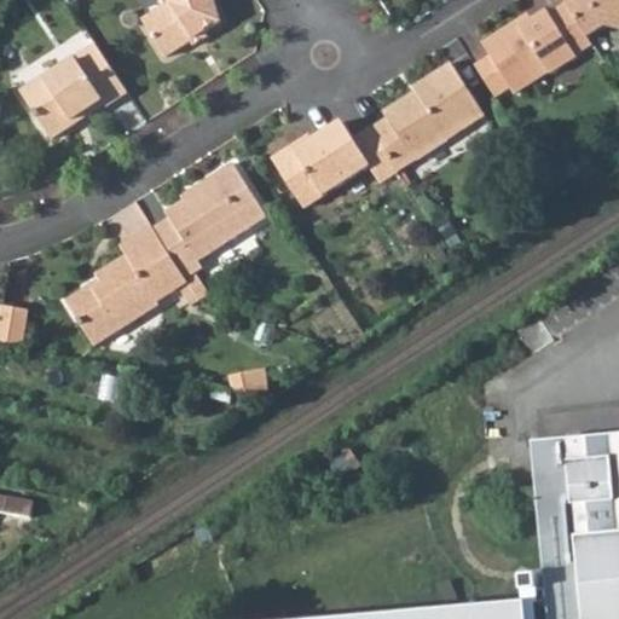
[(203,32),(219,22),(212,0),(171,0),(173,4),(144,21),(166,56),(203,32)]
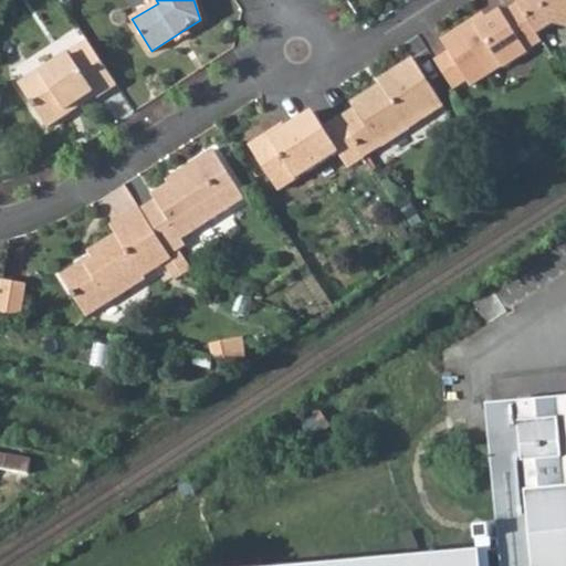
[(565,0),(522,0),(519,2),(538,33),(556,23),(565,29),(565,0)]
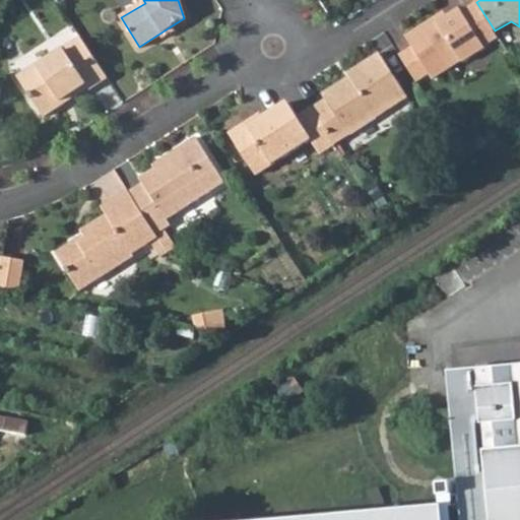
[(434,79),(463,61),(464,63),(483,51),(482,49),(500,38),(495,30),(476,2),(463,11),(460,7),(445,16),(442,13),(428,22),(405,37),(414,49),(434,79)]
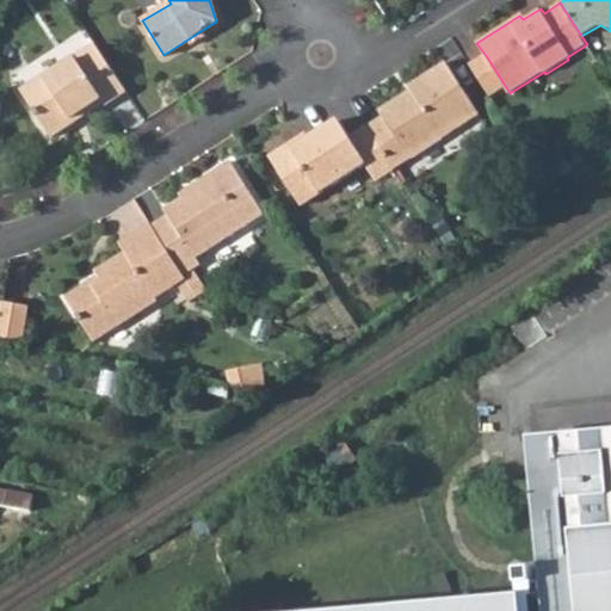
[(22,98),(50,140),(85,116),(102,104),(105,107),(125,92),(94,45),(74,59),(75,61),(22,98)]
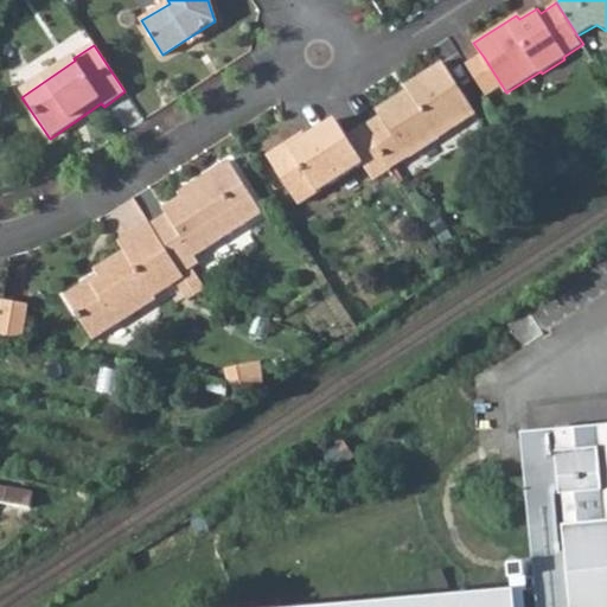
[(468,68),(492,102),(506,93),(484,57),(468,68)]
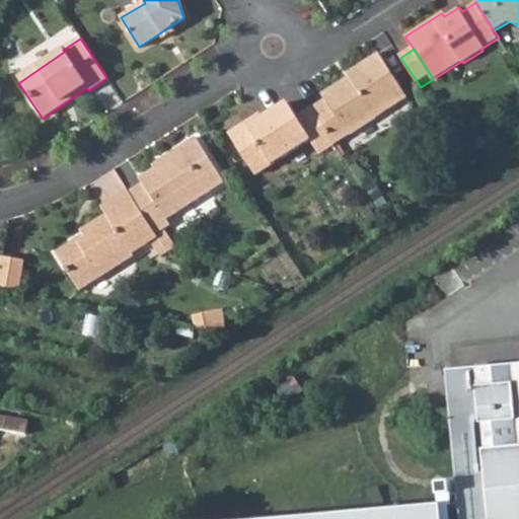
[(354,69),(345,75),(346,76),(346,78),(339,83),(320,95),(322,99),(310,107),(335,145),(406,98),(378,54),(354,69)]
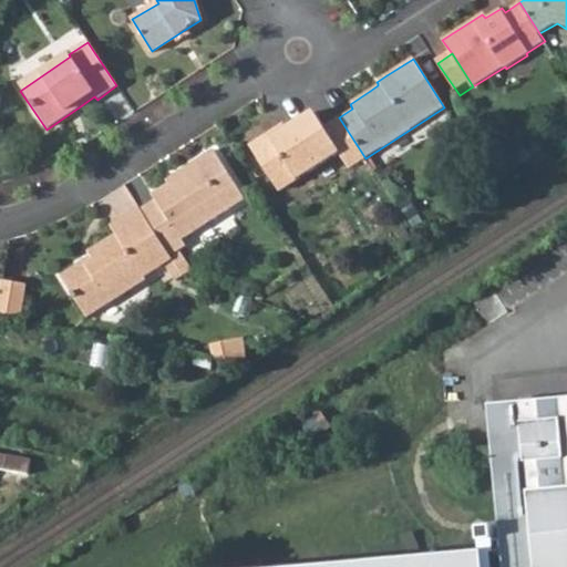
[(278,191),(338,152),(349,168),(366,158),(339,117),(323,127),(312,113),(288,129),(272,140),(269,135),(250,146),(278,191)]
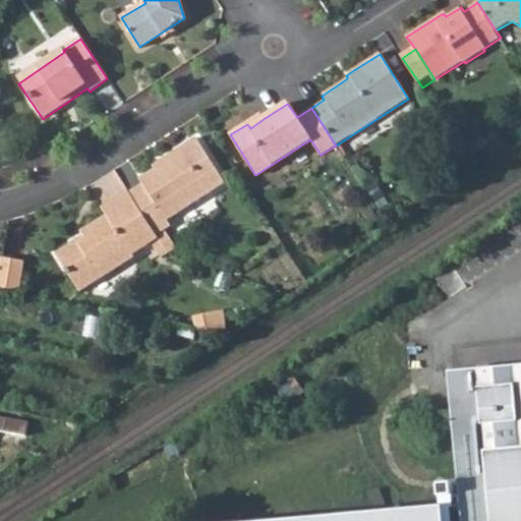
[(142,182),(129,192),(140,211),(156,234),(171,225),(168,219),(226,182),(196,137),(170,155),(161,161),(166,168),(159,172),(156,168),(139,178),(142,182)]
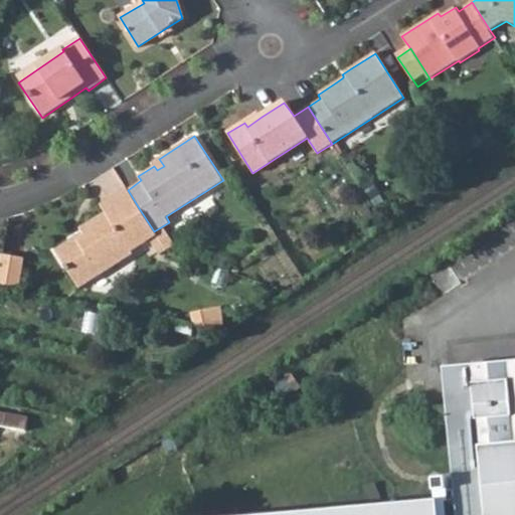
[(57,252),(80,291),(133,258),(131,254),(158,237),(154,231),(139,208),(128,190),(102,208),(106,214),(93,223),(81,230),(83,235),(57,252)]
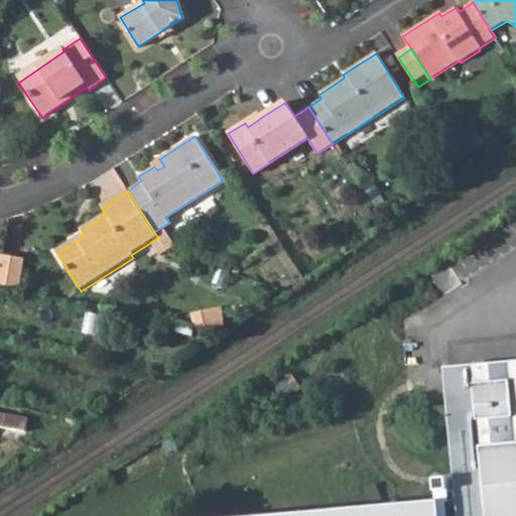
[(21,262),(2,258),(0,268),(0,288),(15,291),(21,262)]
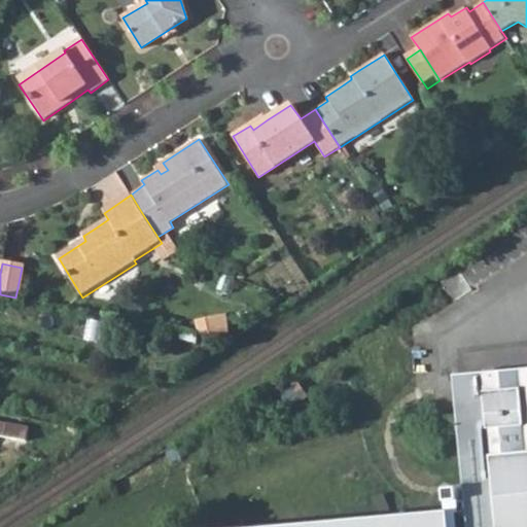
[(526,526),(526,362),(459,369),(462,407),(471,522),(470,526),(526,526)]
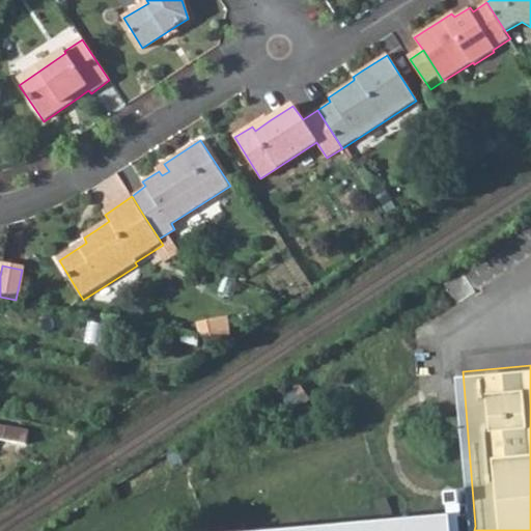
[(437,411),(436,399),(421,400),(422,412),(437,411)]
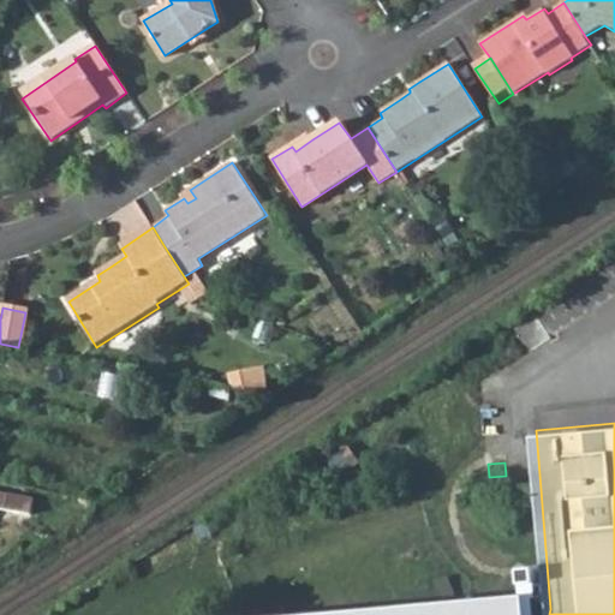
[(0,508),(23,512),(25,497),(0,493),(0,508)]
